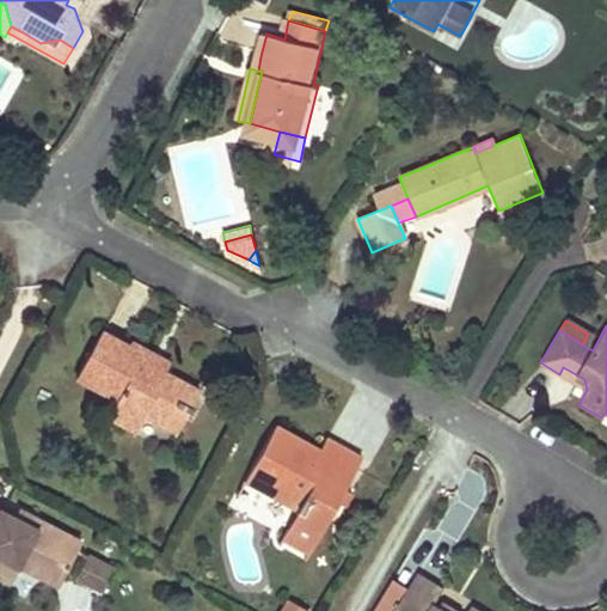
[(127,344),(100,330),(78,377),(115,397),(110,407),(138,422),(143,411),(165,423),(176,401),(186,407),(198,385),(161,366),(159,371),(148,365),(154,352),(141,344),(130,338),(127,344)]
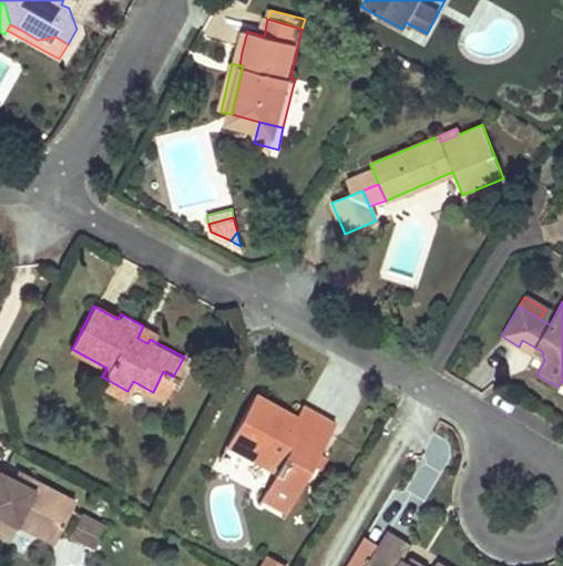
[(154,331),(143,326),(137,338),(147,343),(150,339),(154,331)]
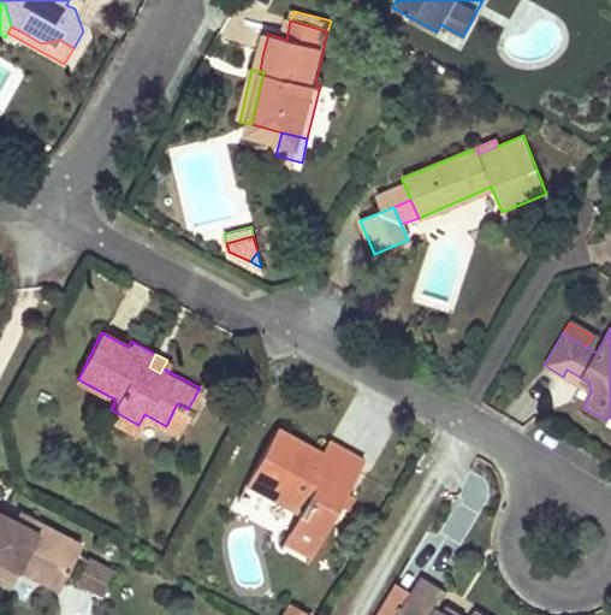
[(588,382),(567,370),(563,377),(591,392),(588,382)]
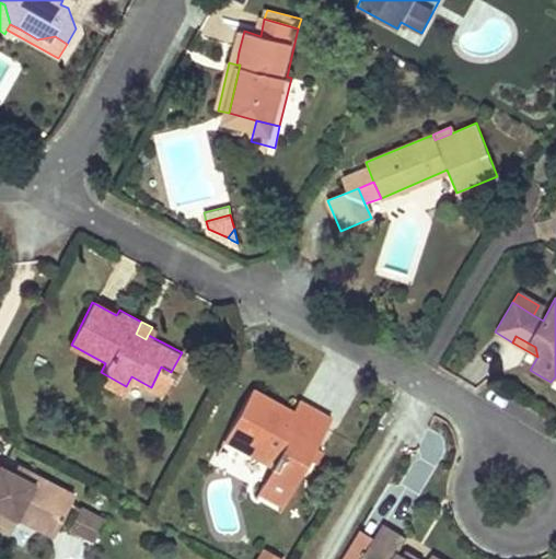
[(171,372),(161,367),(151,387),(161,392),(171,372)]
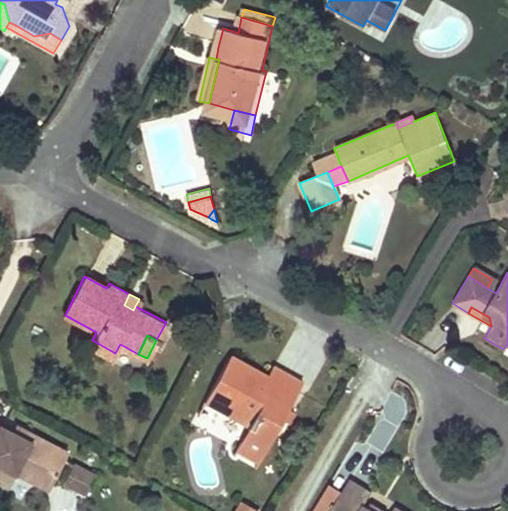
[(115,353),(92,340),(88,348),(111,361),(115,353)]
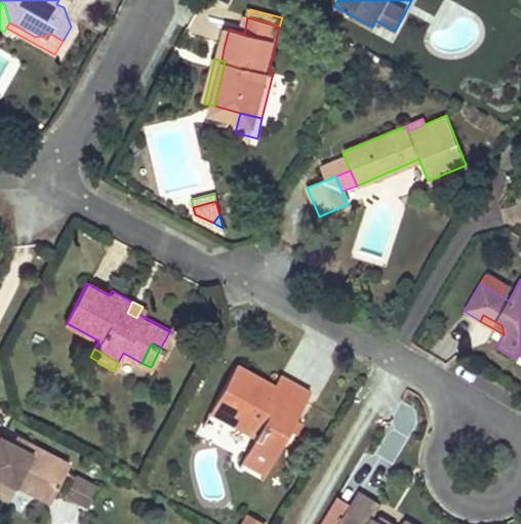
[(251,376),(233,366),(211,404),(256,430),(252,437),(241,457),(265,470),(308,392),(277,374),(271,387),(251,376)]
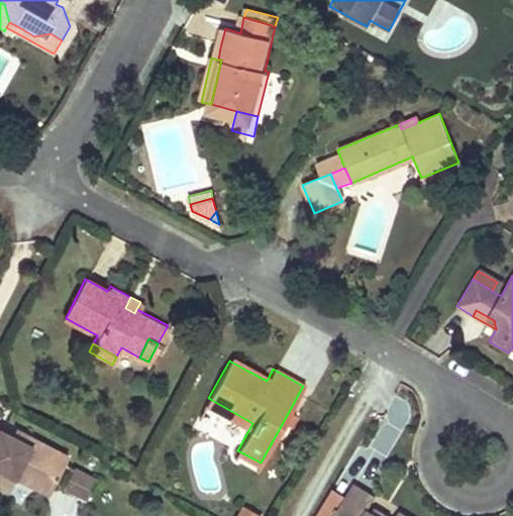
[(252,423),(208,398),(204,406),(207,407),(220,414),(248,430),(252,423)]
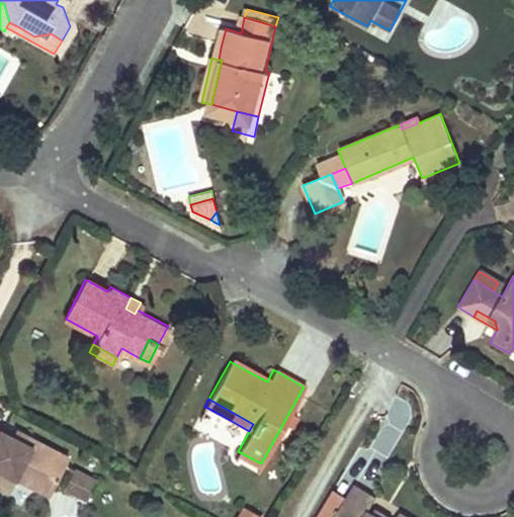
[(67,455),(30,436),(27,442),(12,434),(0,427),(0,486),(8,471),(14,476),(20,464),(34,472),(32,477),(51,487),(67,455)]
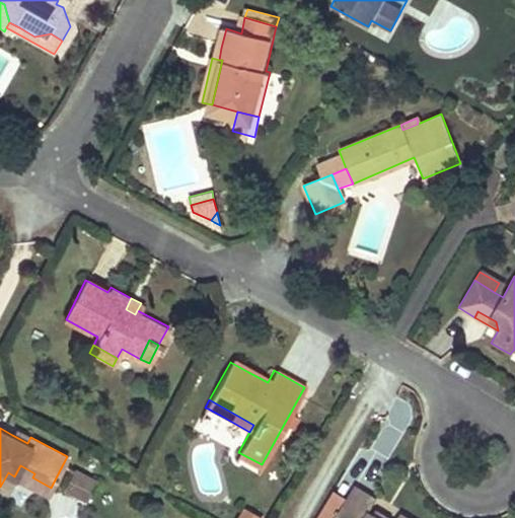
[(30,437),(15,429),(12,435),(27,443),(30,437)]
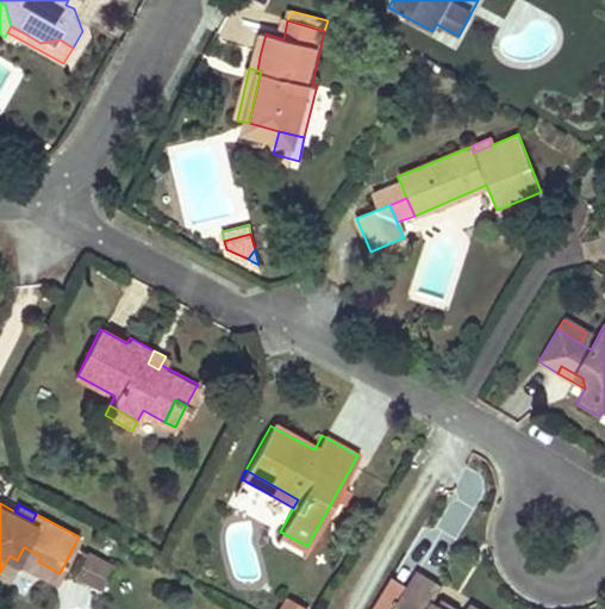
[(41,557),(24,547),(17,560),(55,580),(60,573),(38,561),(41,557)]
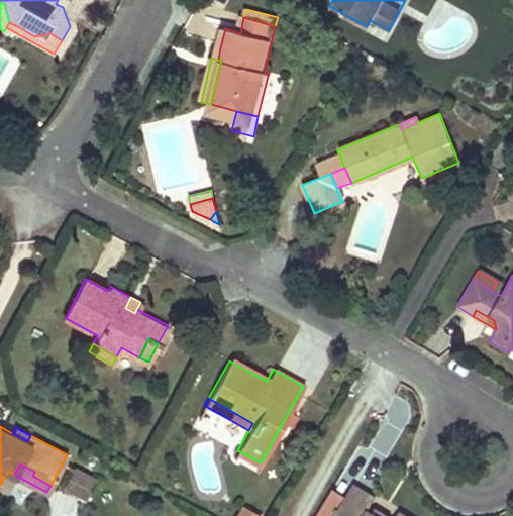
[(71,466),(64,483),(70,486),(78,469),(71,466)]
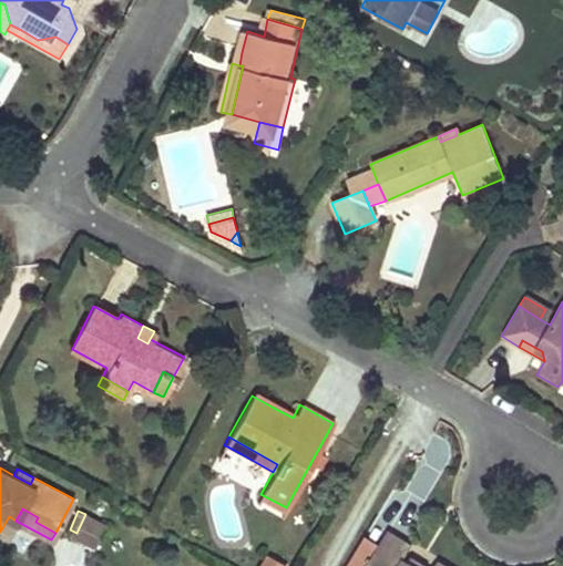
[(104,524),(85,514),(77,533),(95,542),(104,524)]
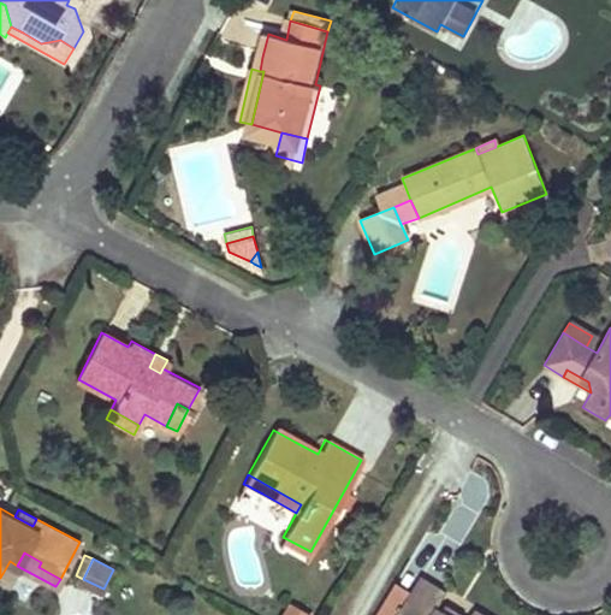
[(17,566),(10,561),(0,578),(0,586),(5,590),(17,566)]
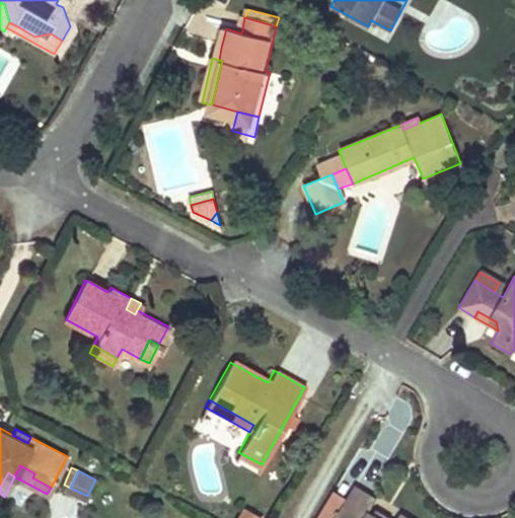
[(337,510),(332,517),(407,517),(396,512),(392,517),(371,517),(371,514),(369,512),(365,511),(372,498),(363,493),(351,486),(337,510)]
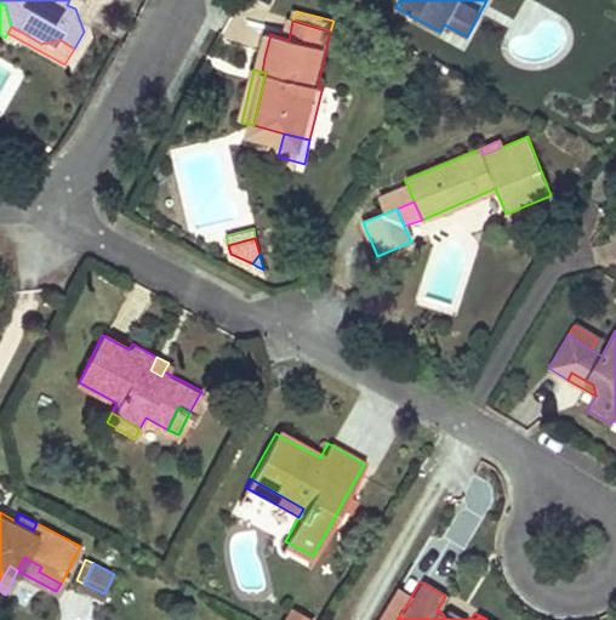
[(308,619),(309,618),(291,608),(284,619),(308,619)]
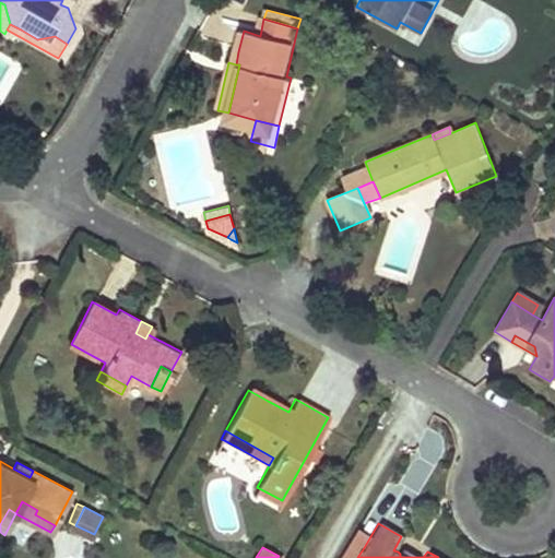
[(416,557),(400,547),(398,551),(400,554),(400,557),(416,557)]
